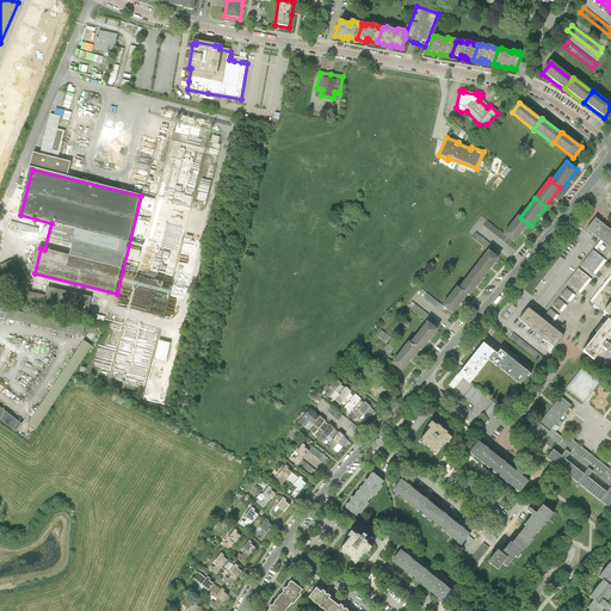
[(519,216),(505,235),(513,241),(514,242),(529,224),(520,217),(519,216)]
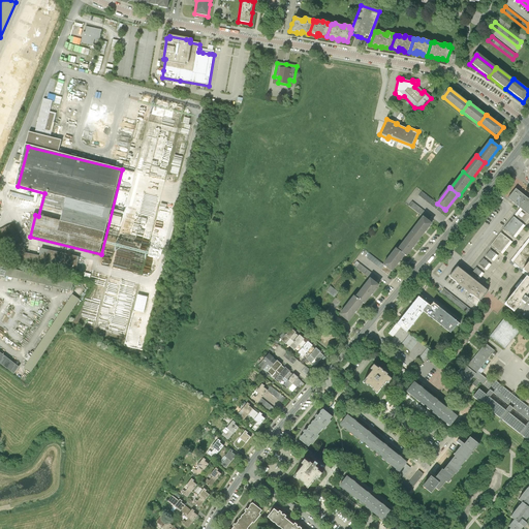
[(528,199),(516,189),(508,198),(521,209),(523,210),(528,215),(528,199)]
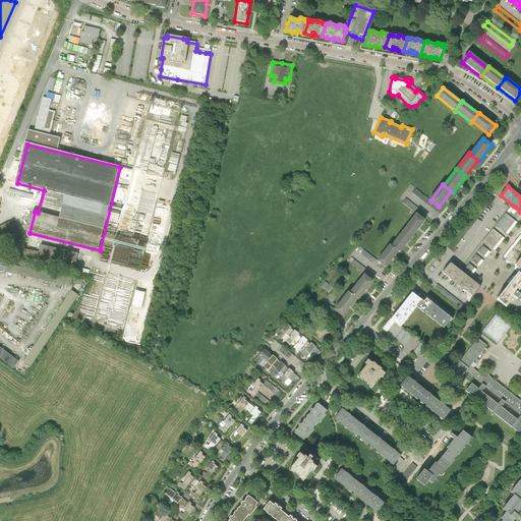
[(435,211),(438,206),(430,200),(415,189),(412,193),(435,211)]
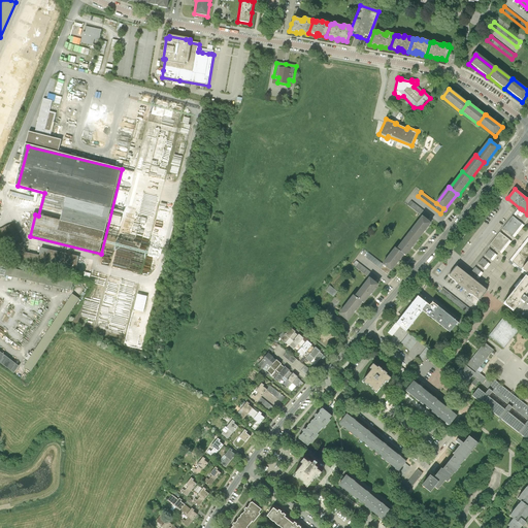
[(408,205),(423,217),(426,220),(429,216),(411,201),(408,205)]
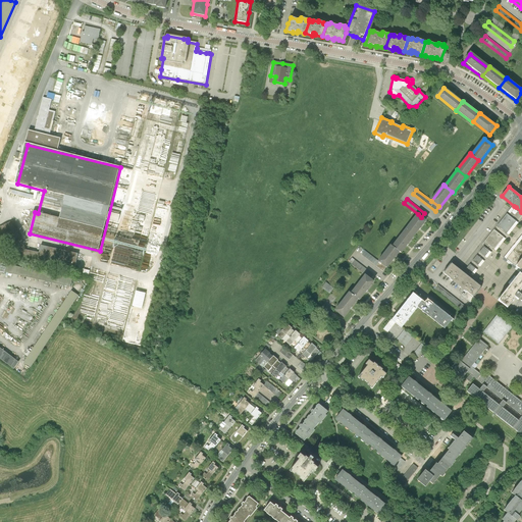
[(418,214),(405,230),(414,238),(426,221),(421,217),(418,214)]
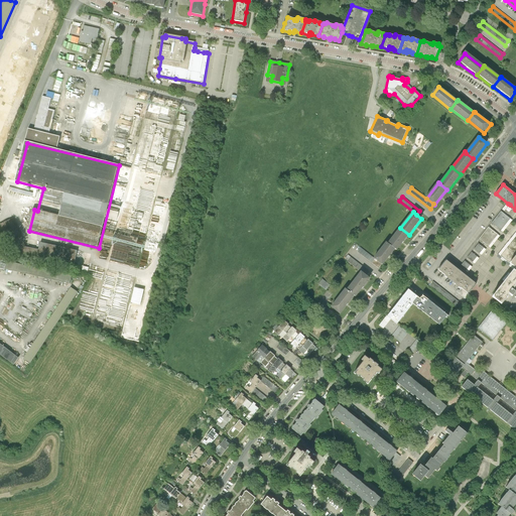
[(501,212),(492,224),(501,231),(511,220),(501,212)]
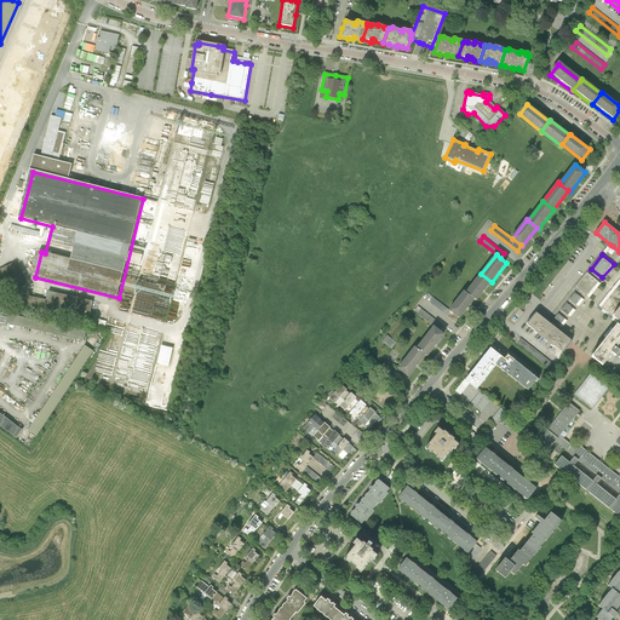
[(476,302),(492,282),(481,274),(466,293),(475,300),(476,302)]
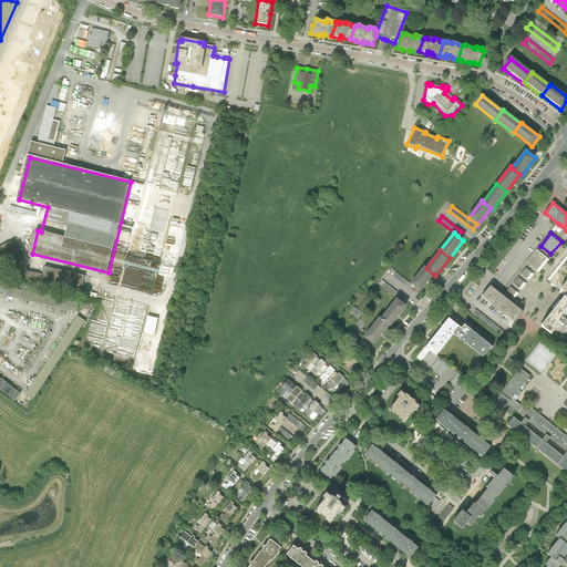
[(537,250),(526,264),(537,271),(547,258),(537,250)]
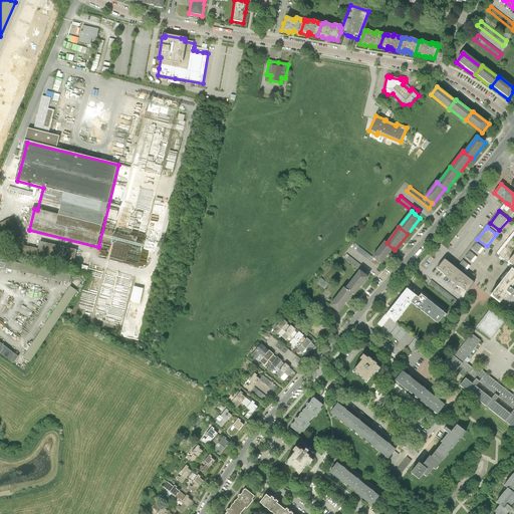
[(513,234),(498,255),(508,263),(513,255),(513,234)]
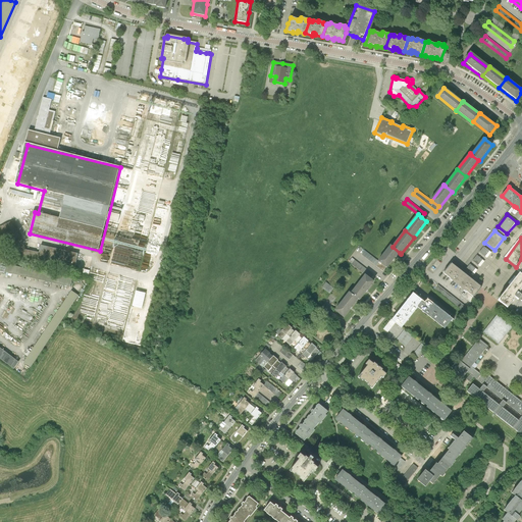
[(393,247),(392,246),(378,262),(385,268),(387,269),(400,253),(393,247)]
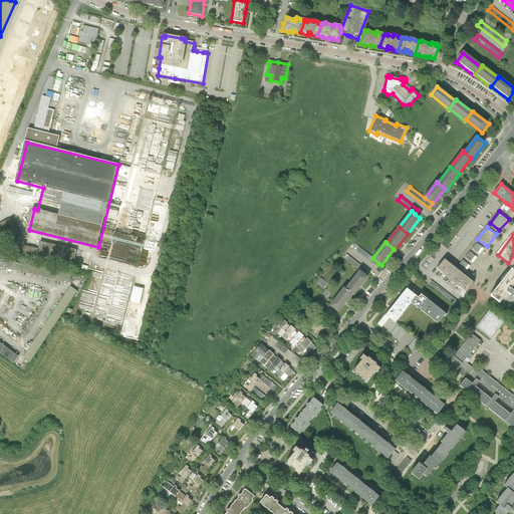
[(482,248),(477,243),(472,249),(478,253),(482,248)]
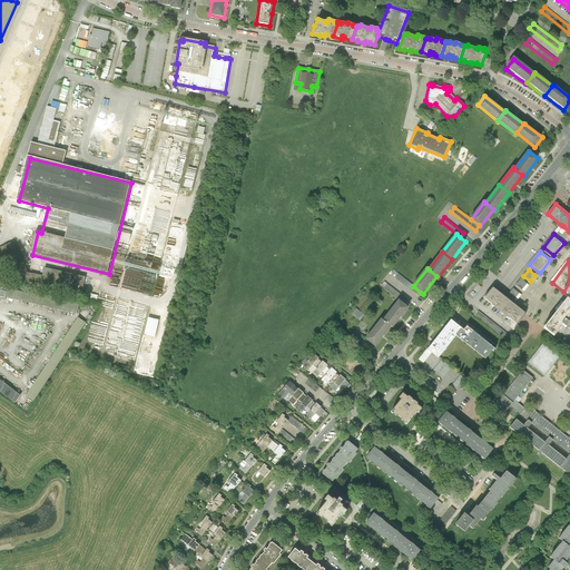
[(394,278),(418,297),(421,293),(413,286),(397,274),(394,278)]
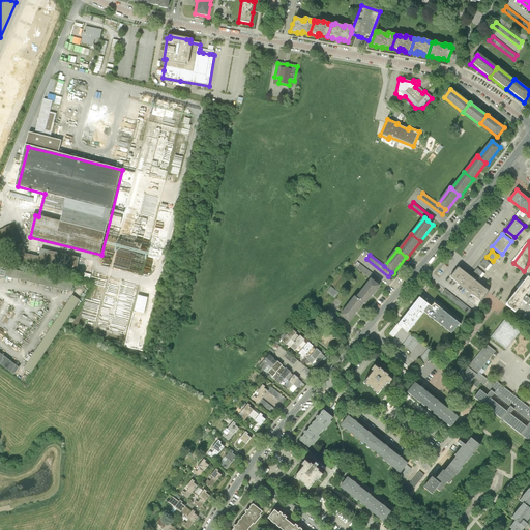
[(490,265),(484,260),(480,266),(486,270),(490,265)]
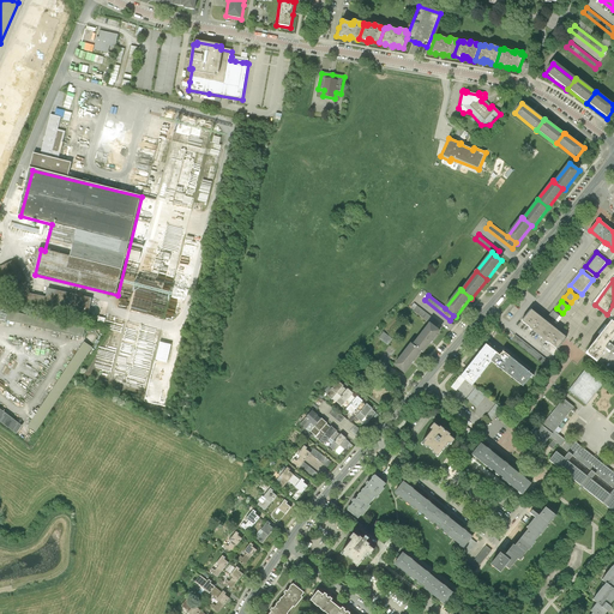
[(410,309),(431,324),(434,327),(439,323),(415,304),(410,309)]
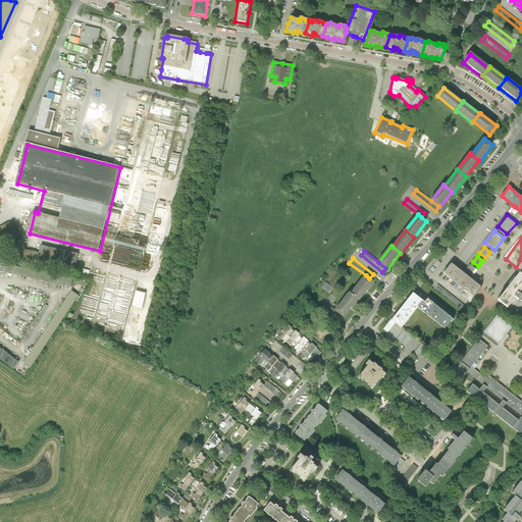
[(444,274),(459,286),(467,276),(452,264),(444,274)]
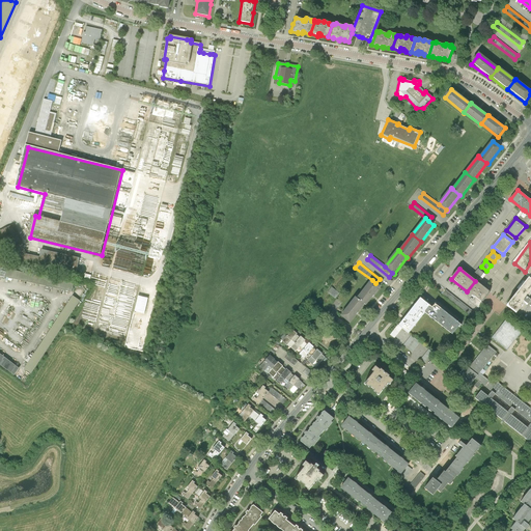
[(484,274),(478,270),(474,275),(479,279),(484,274)]
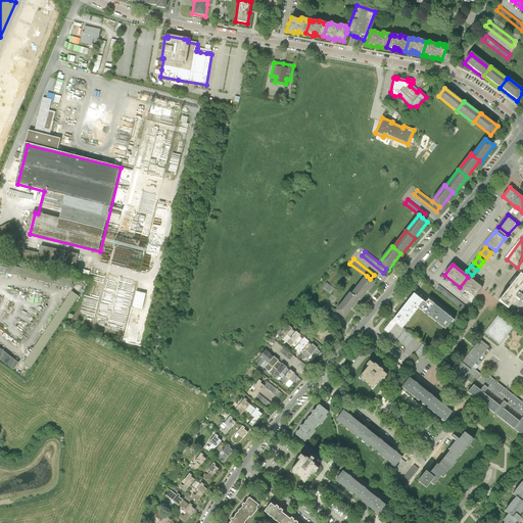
[(498,302),(509,310),(517,299),(520,301),(522,297),(520,295),(522,291),(522,276),(521,274),(498,302)]
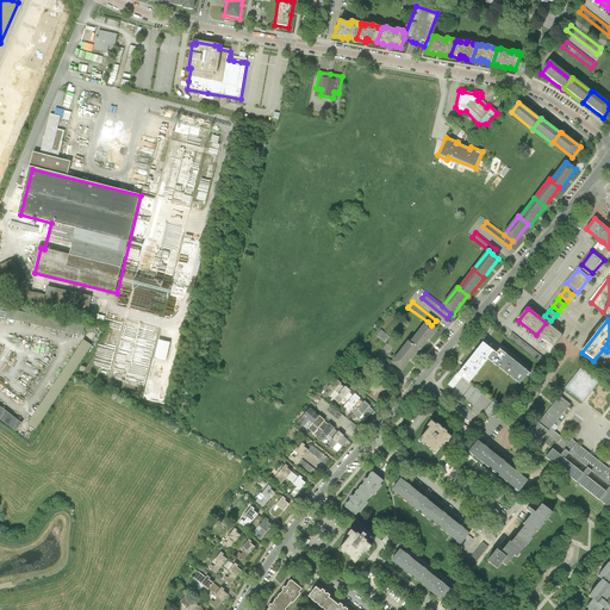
[(428,322),(411,344),(418,350),(421,352),(437,330),(431,325),(428,322)]
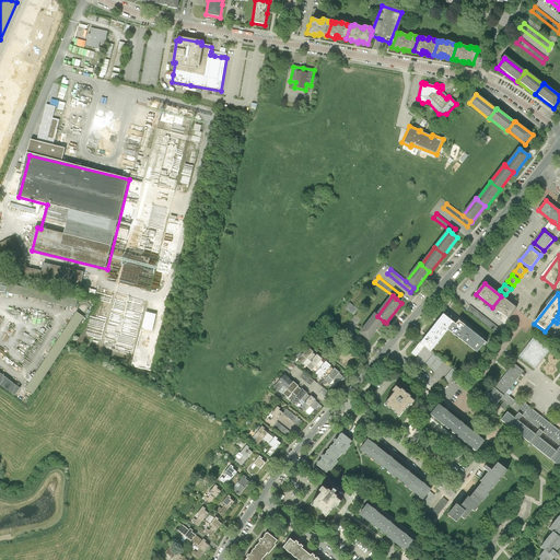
[(516,308),(501,296),(492,307),(500,313),(508,319),(516,308)]
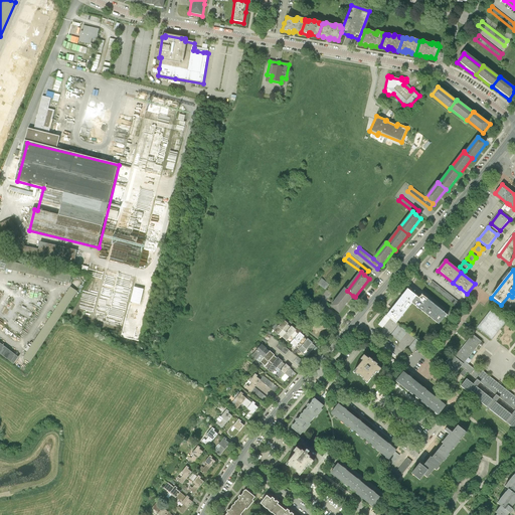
[(460,311),(463,306),(432,282),(428,286),(460,311)]
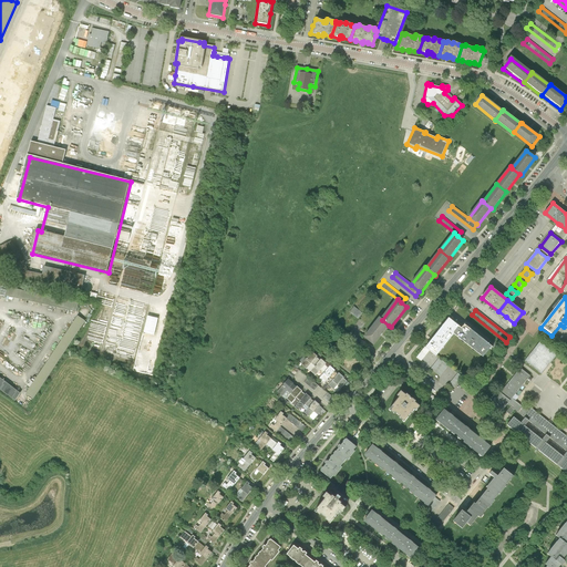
[(515,325),(514,323),(506,317),(504,320),(503,319),(501,321),(511,329),(515,325)]
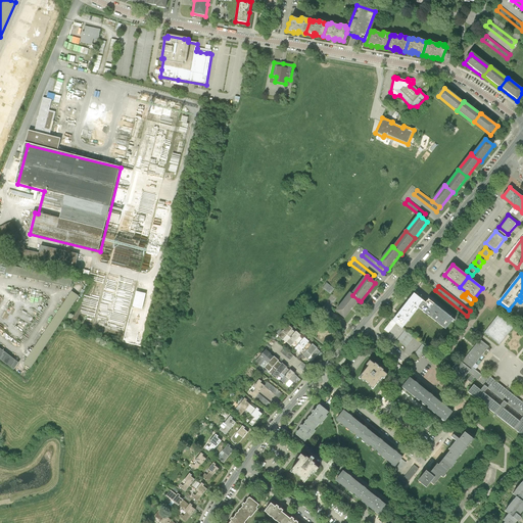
[(344,319),(359,300),(352,295),(350,293),(336,312),(344,319)]
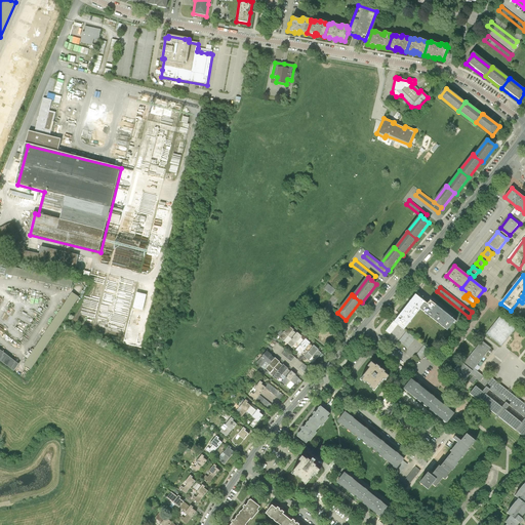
[(415,295),(404,310),(414,317),(420,310),(422,312),(428,305),(415,295)]
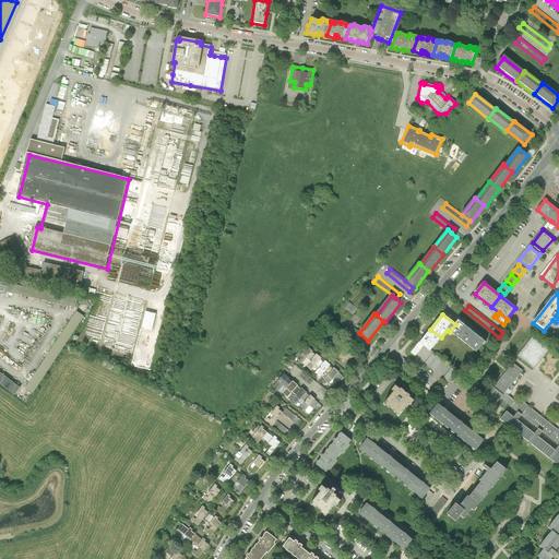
[(450,332),(463,342),(472,332),(459,321),(455,324),(450,332)]
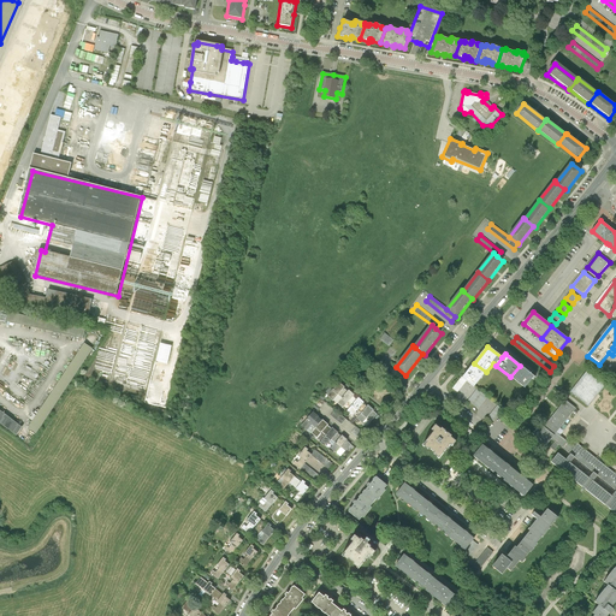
[(474,388),(486,372),(474,363),(462,378),(467,381),(474,388)]
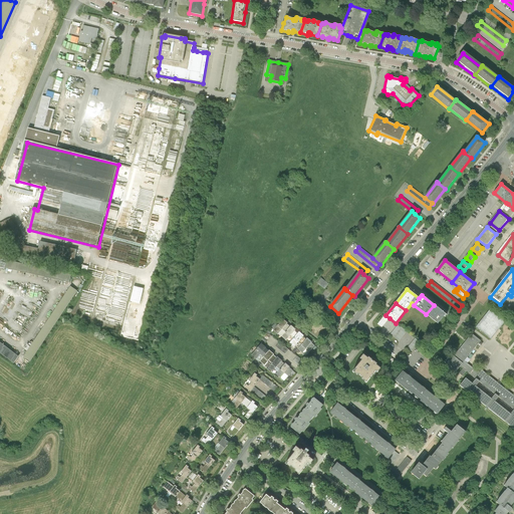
[(446,314),(434,305),(426,314),(438,324),(446,314)]
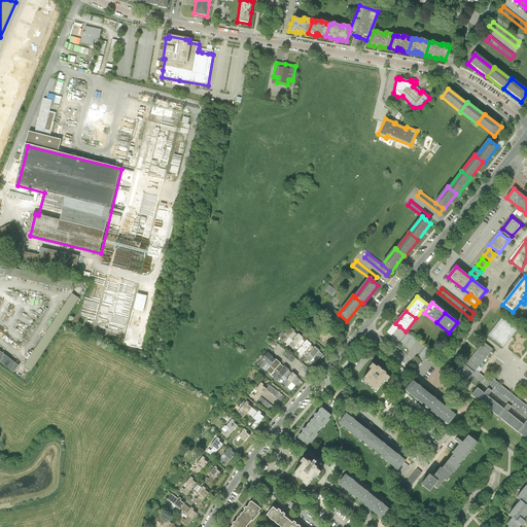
[(503,318),(489,337),(501,347),(516,328),(503,318)]
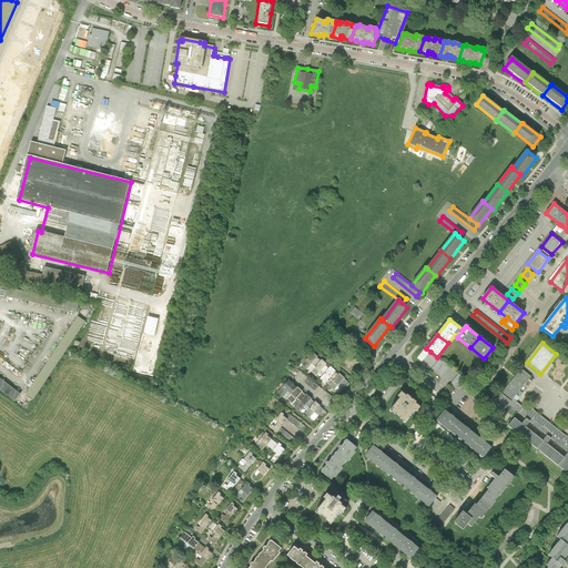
[(426,348),(425,348),(417,358),(422,363),(430,352),(426,348)]
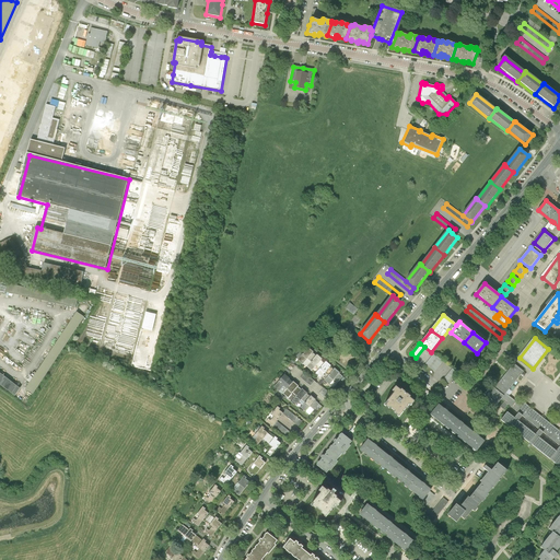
[(308,349),(298,361),(303,365),(304,363),(307,366),(316,357),(313,354),(313,353),(308,349)]
